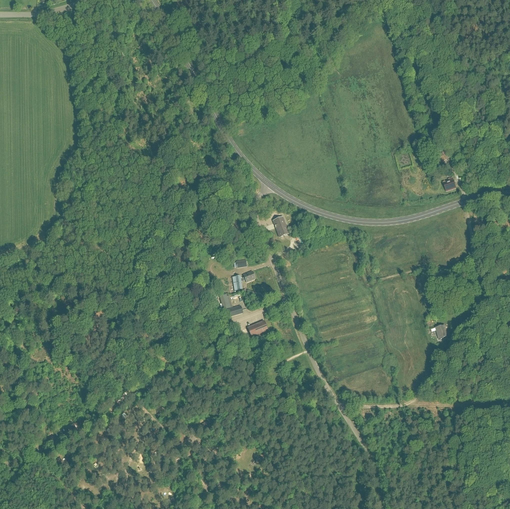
[(447,177),(447,179),(441,181),(444,190),(454,186),(450,176),(447,177)]
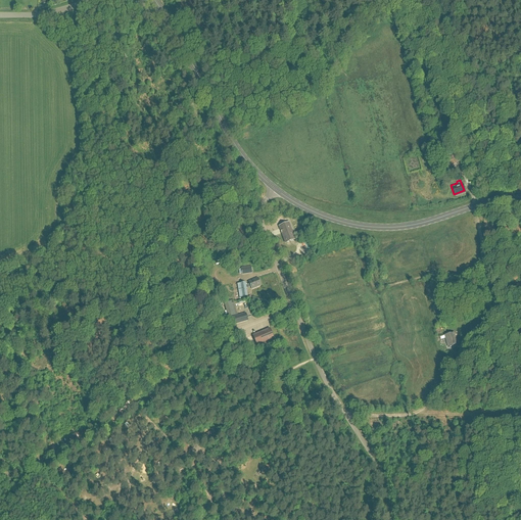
[(276,224),(283,240),(293,237),(286,220),(276,224)]
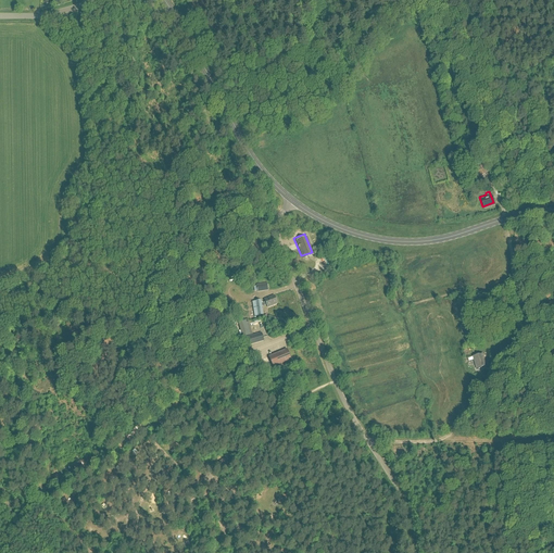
[(261,313),(260,304),(264,302),(265,305),(275,301),(272,292),(262,297),(263,300),(260,301),(259,298),(250,299),(250,300),(252,314),(261,313)]
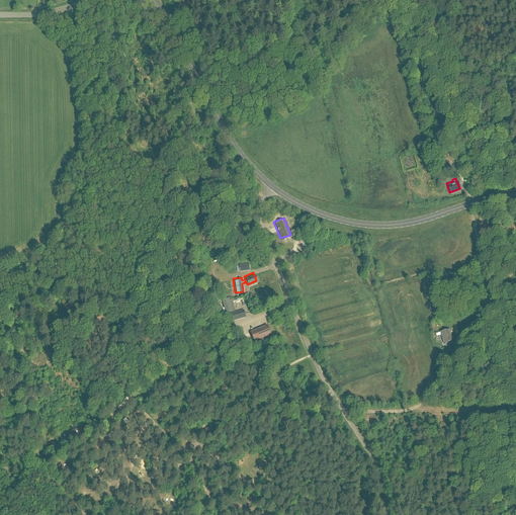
[(220,298),(224,312),(231,310),(227,296),(220,298)]
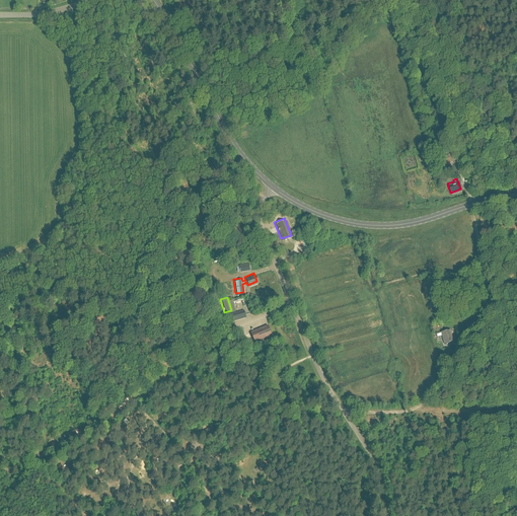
[(228,312),(230,319),(244,315),(242,308),(228,312)]
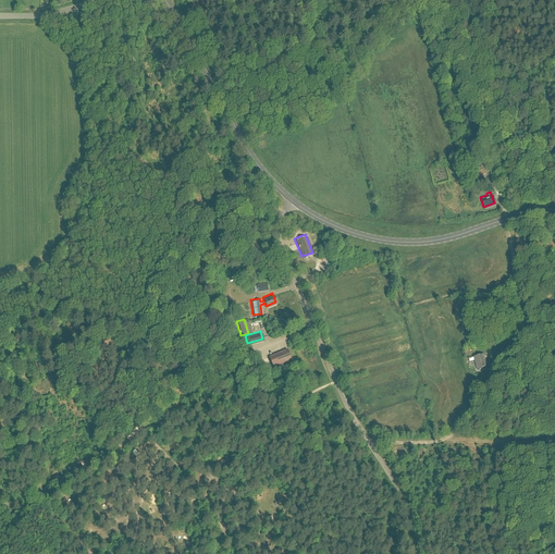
[(268,355),(272,365),(276,364),(290,358),(285,347),(276,351),(268,355)]
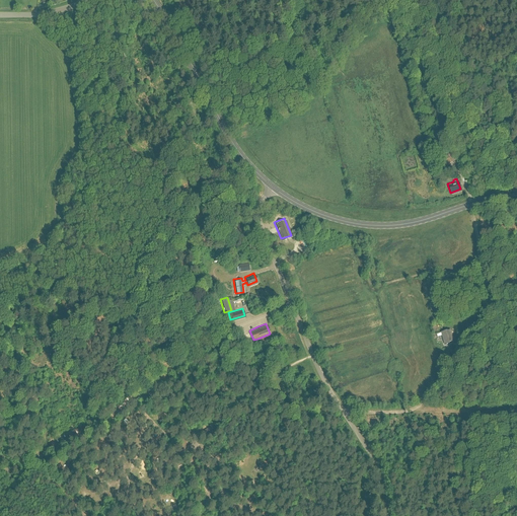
[(450,336),(448,327),(440,329),(442,337),(441,337),(442,342),(452,340),(451,336),(450,336)]
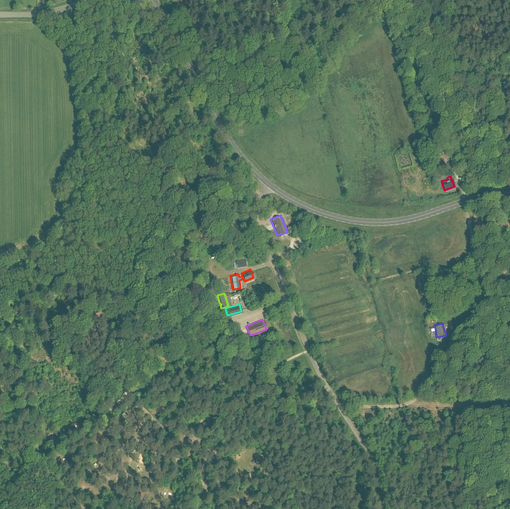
[(206,419),(199,424),(202,427),(209,422),(206,419)]
